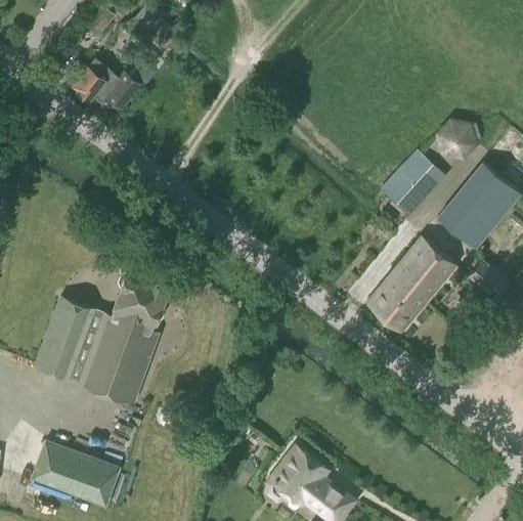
[(103,5),(87,24),(98,35),(114,17),(119,23),(128,11),(114,0),(107,0),(103,5)]
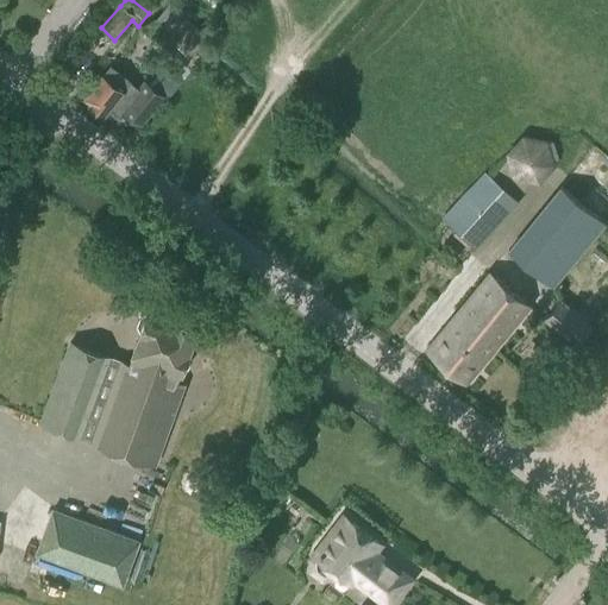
[(205,38),(170,7),(148,32),(181,63),(205,38)]
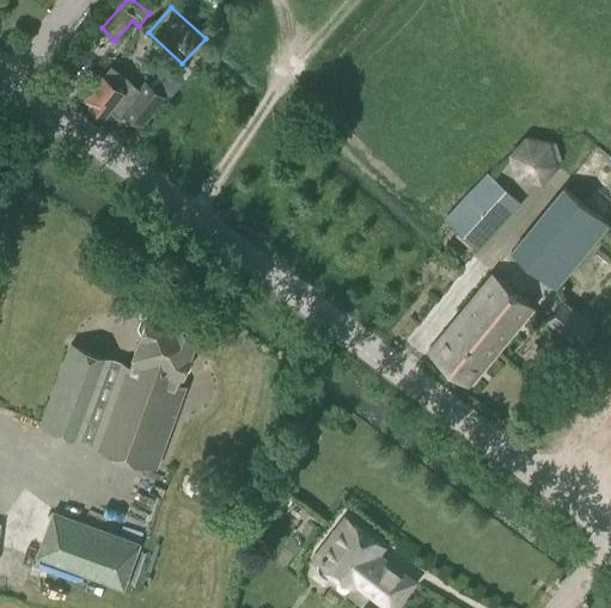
[(140,128),(163,99),(144,84),(138,91),(128,85),(129,84),(108,67),(83,100),(89,105),(86,109),(102,121),(105,116),(114,123),(120,124),(126,121),(128,118),(140,128)]
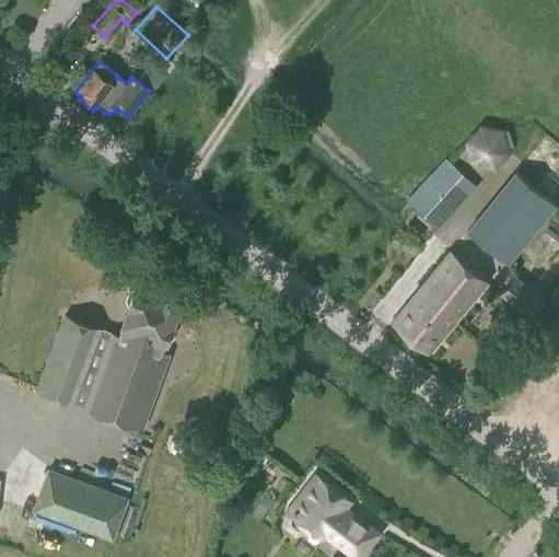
[(493,170),(509,154),(502,134),(481,129),(465,146),(474,165),(493,170)]
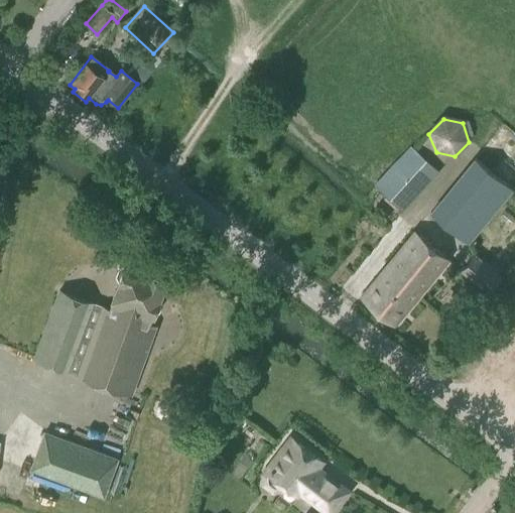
[(403,214),(439,174),(410,148),(374,187),(403,214)]
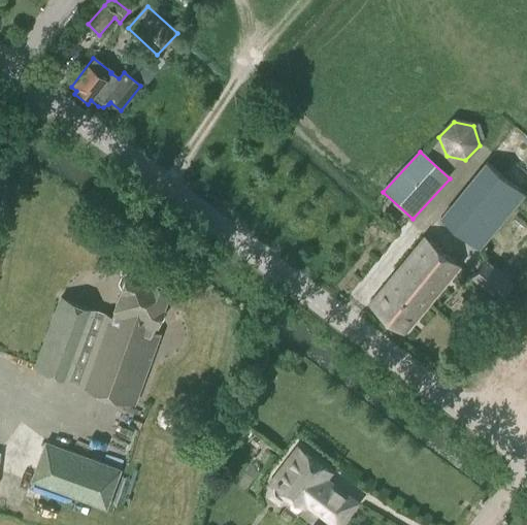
[(485,164),(439,220),(479,252),(525,196),(485,164)]
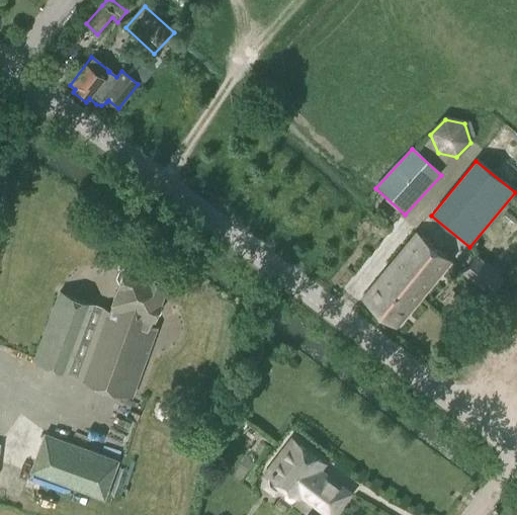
[(416,234),(408,244),(364,298),(398,326),(450,261),(416,234)]
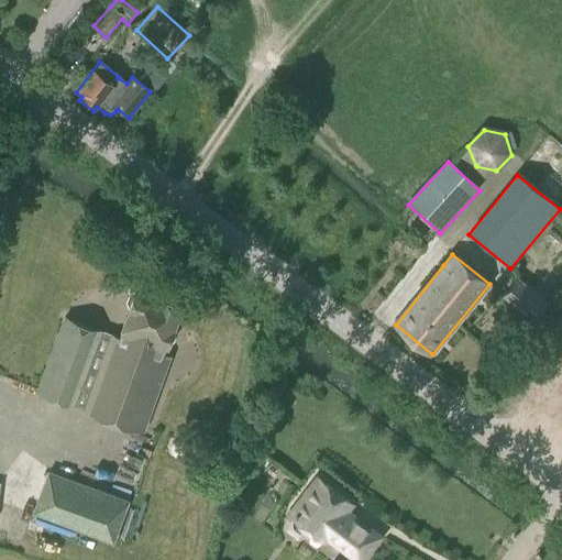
[(531,321),(546,304),(517,280),(503,297),(531,321)]
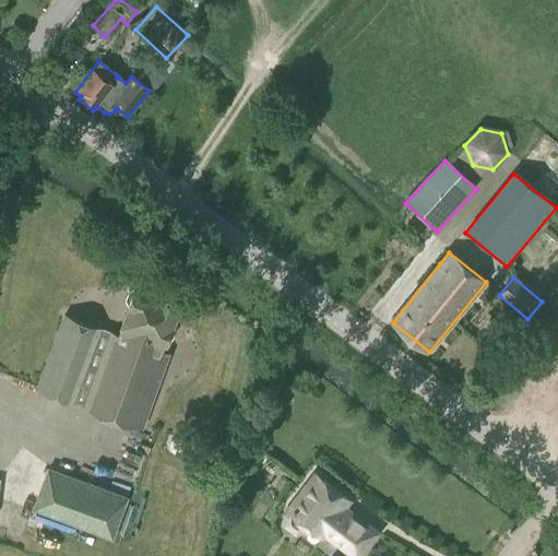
[(174,336),(176,330),(173,323),(181,300),(158,292),(156,293),(135,284),(134,285),(128,290),(125,298),(127,304),(126,307),(127,307),(121,323),(121,324),(117,336),(63,317),(36,389),(142,428),(168,355),(161,353),(165,340),(167,341),(174,336)]
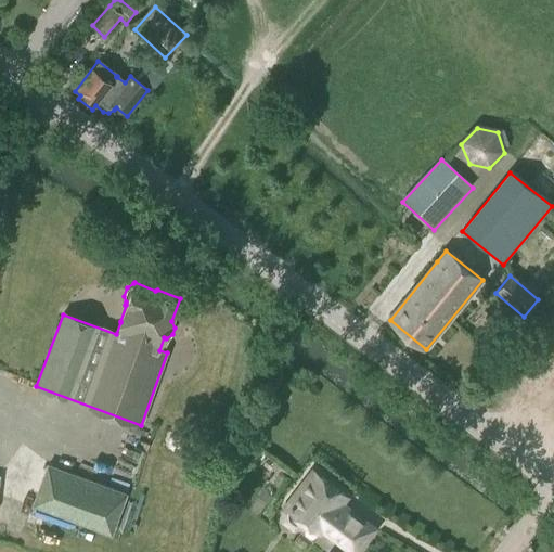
[(111,536),(126,496),(47,467),(33,508),(111,536)]
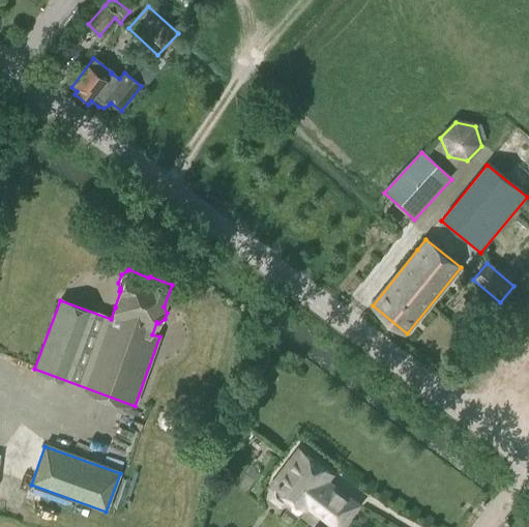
[(341,526),(356,505),(325,481),(330,474),(301,451),(273,488),(275,498),(282,502),(291,501),(296,494),(339,526),(341,526)]
